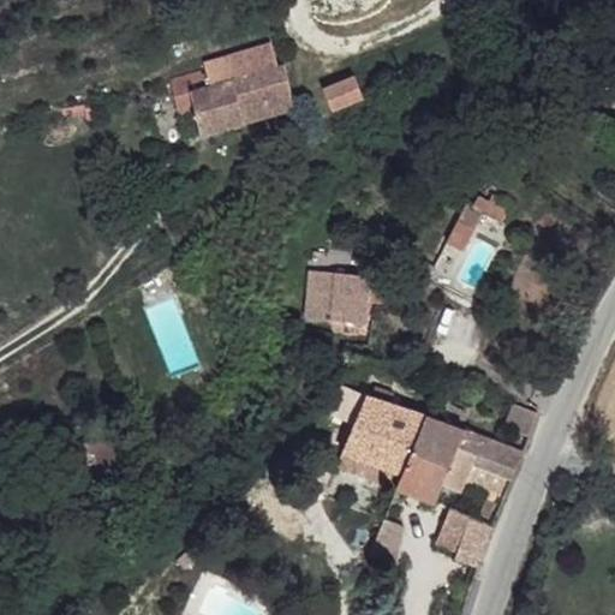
[(240,52),(245,77),(276,67),(268,45),(240,52)]
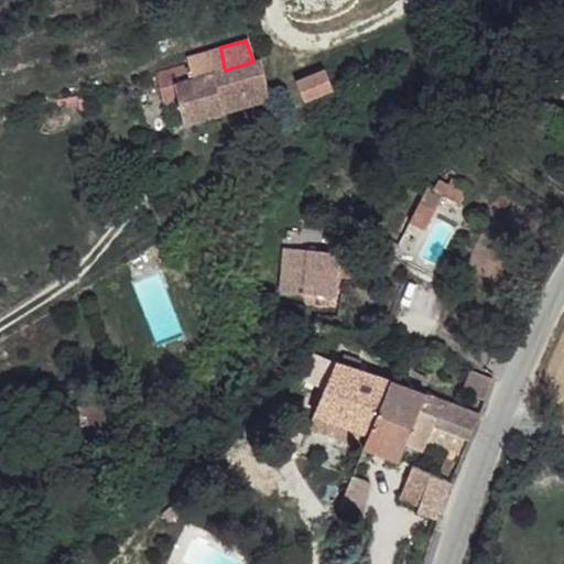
[(187,68),(191,79),(209,74),(217,72),(213,51),(185,58),(186,64),(187,68)]
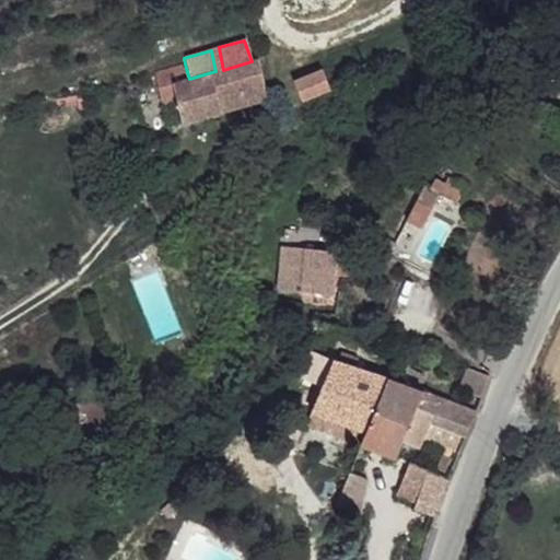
[(208,73),(216,115),(266,101),(257,61),(252,61),(223,70),(216,71),(208,73)]
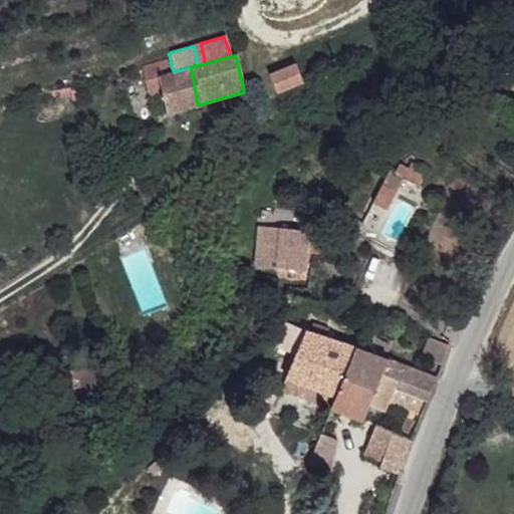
[(138,66),(143,90),(148,90),(159,87),(155,67),(171,62),(170,58),(138,66)]
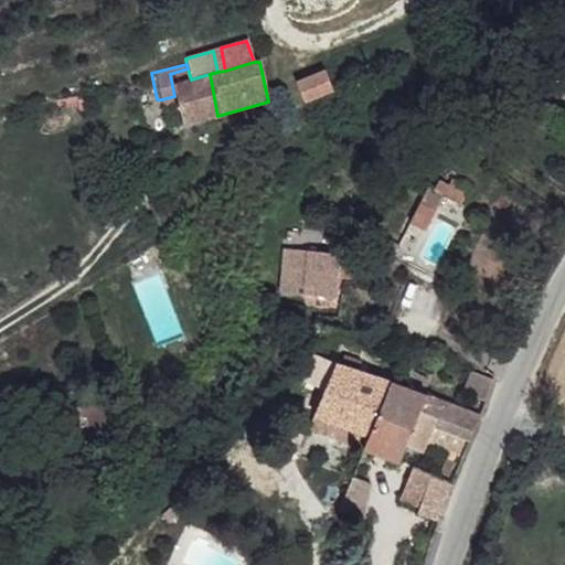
[(174,96),(181,125),(217,116),(210,74),(191,80),(188,68),(170,74),(174,96)]
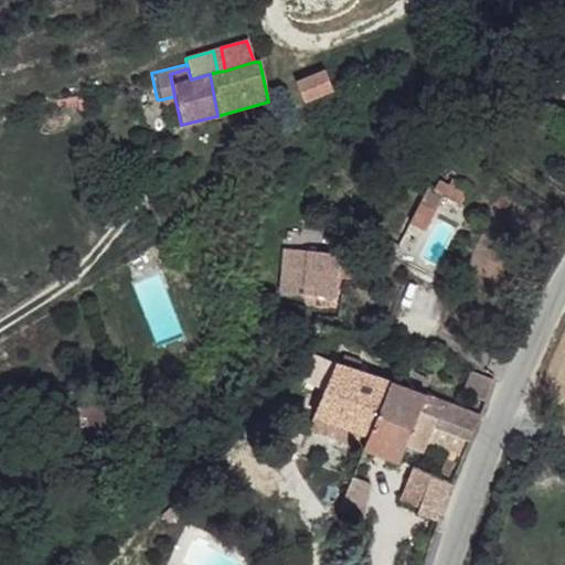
[(302,102),(330,92),(322,70),(296,78),(302,102)]
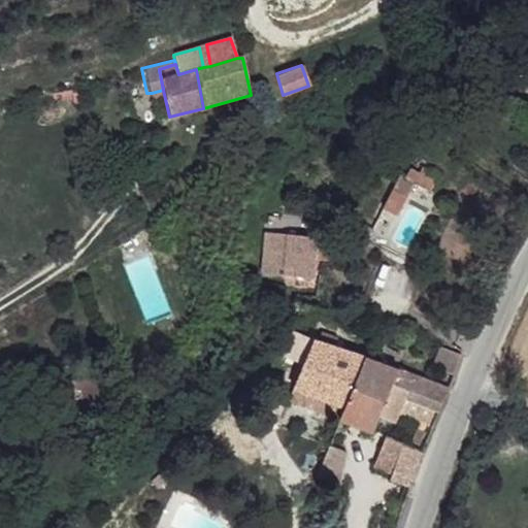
[(406,178),(388,215),(401,222),(407,209),(410,203),(419,187),(434,195),(441,179),(426,171),(423,176),(414,171),(409,180),(406,178)]
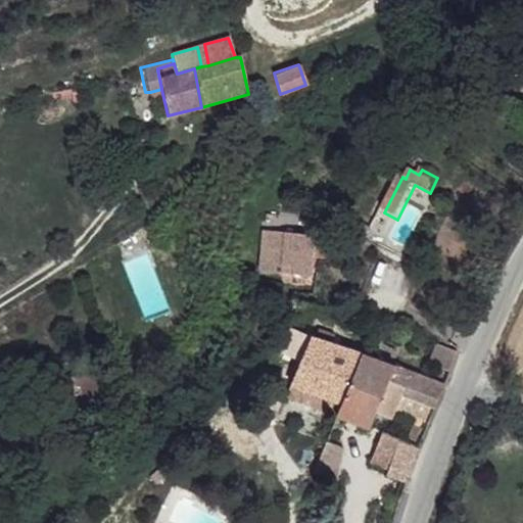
[(295,235),(269,233),(266,274),(296,277),(294,291),(289,291),(289,297),(296,297),(296,301),(302,302),(316,303),(320,265),(328,267),(331,238),(320,237),(295,235)]
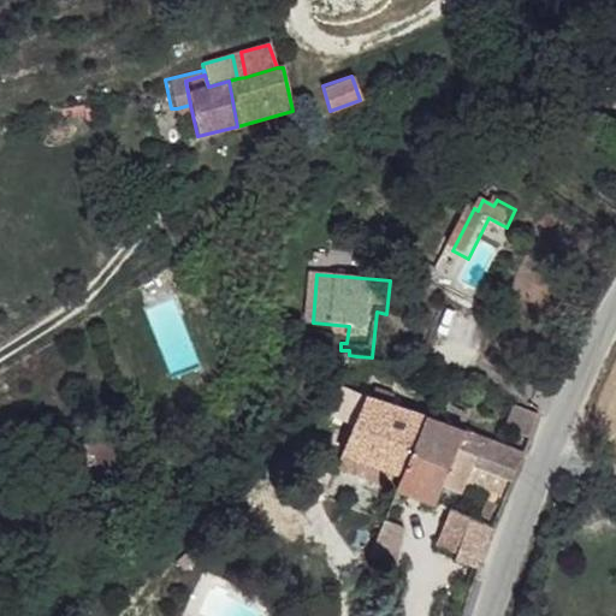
[(311,347),(304,359),(315,365),(323,351),(311,347)]
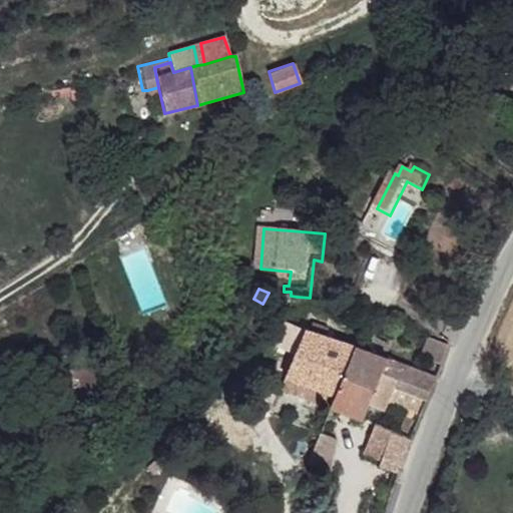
[(315,323),(310,332),(326,337),(330,329),(315,323)]
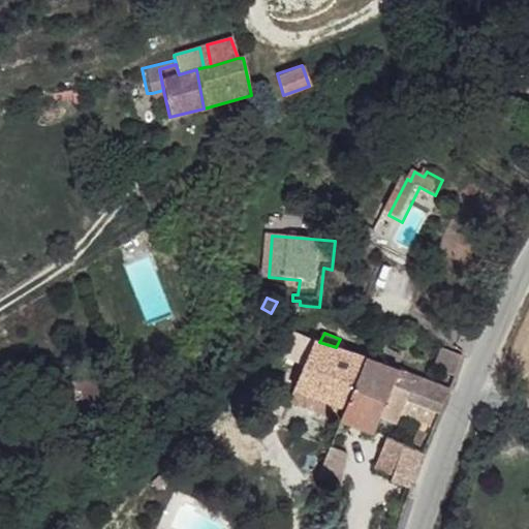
[(284,355),(306,364),(314,341),(293,334),(284,355)]
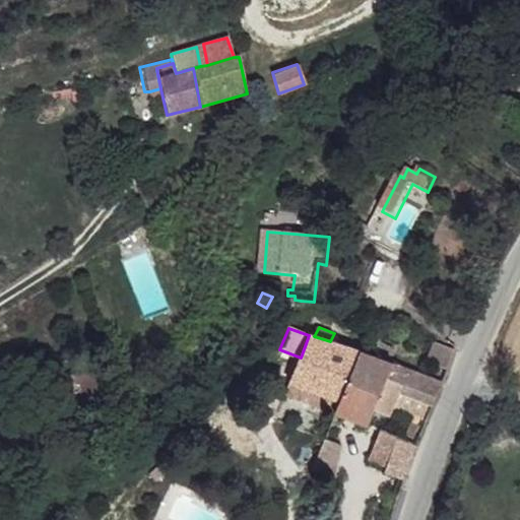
[(301,358),(291,383),(341,402),(364,351),(330,341),(314,336),(309,335),(301,358)]
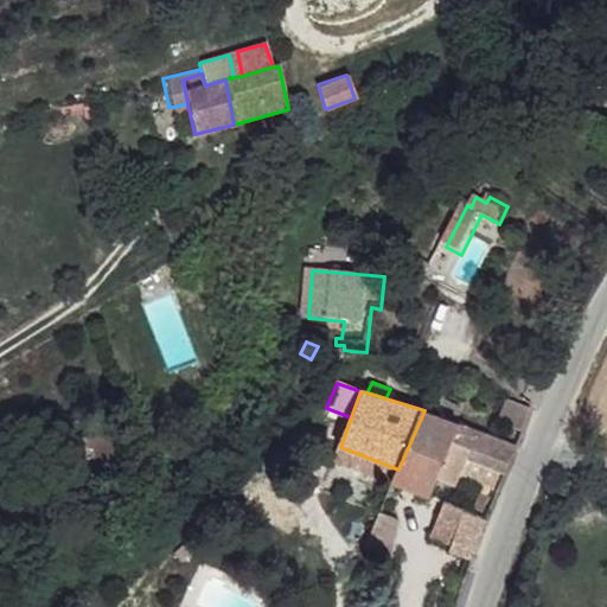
[(500,410),(497,423),(522,432),(530,408),(505,400),(500,410)]
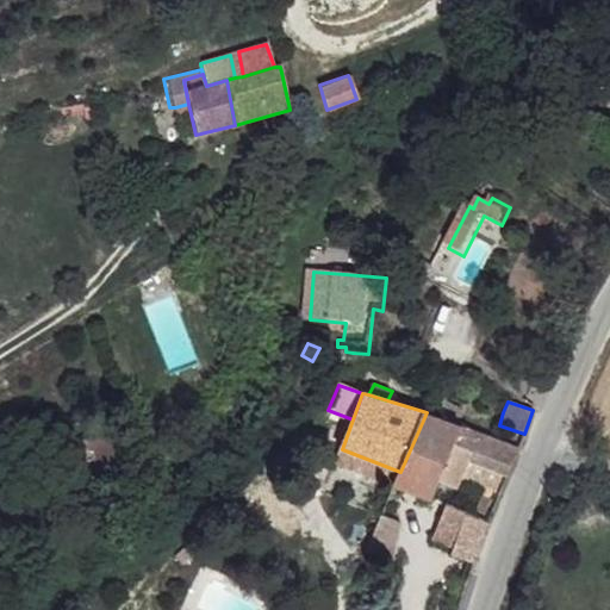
[(400,472),(393,487),(429,504),(439,485),(456,492),(467,470),(503,484),(516,452),(427,412),(400,472)]
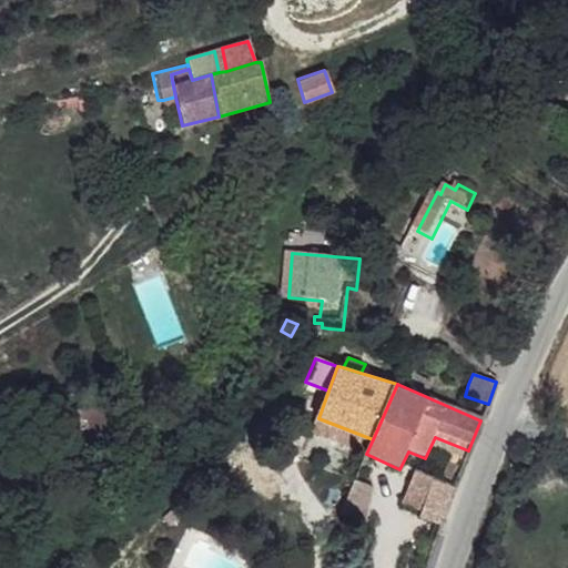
[(93,399),(54,421),(63,438),(85,426),(89,433),(108,421),(93,399)]
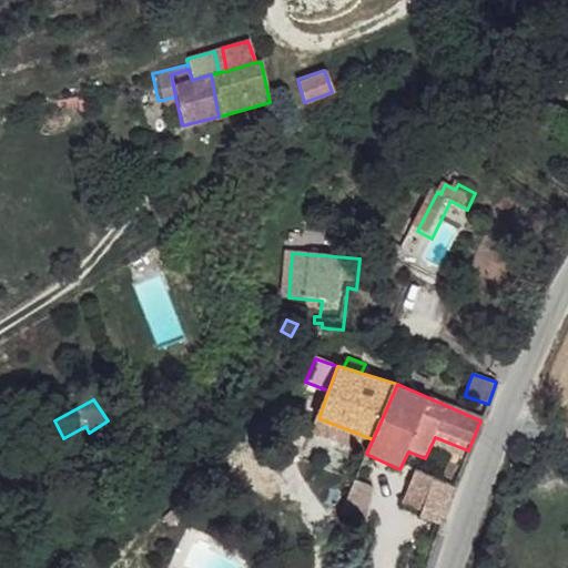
[(318,418),(312,428),(366,454),(373,439),(318,418)]
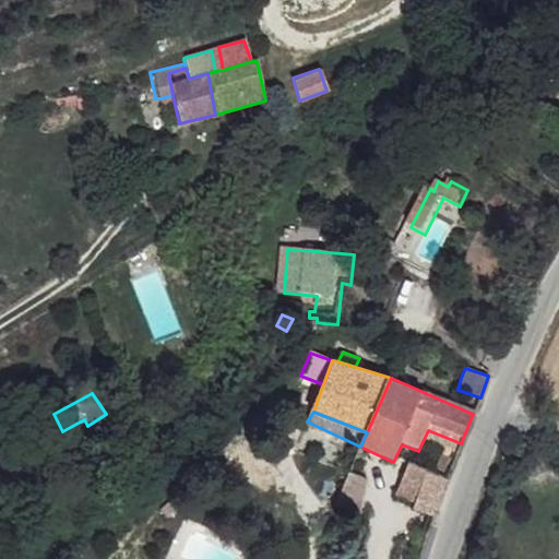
[(407,464),(394,499),(413,507),(411,513),(432,522),(448,478),(407,464)]
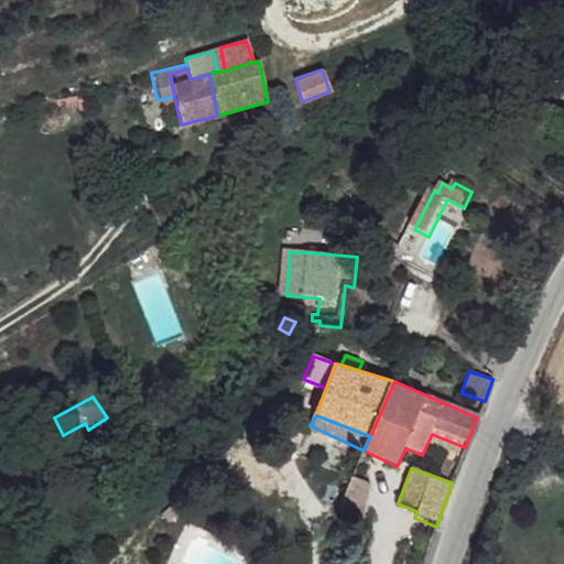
[(354,478),(340,510),(361,519),(367,484),(354,478)]
